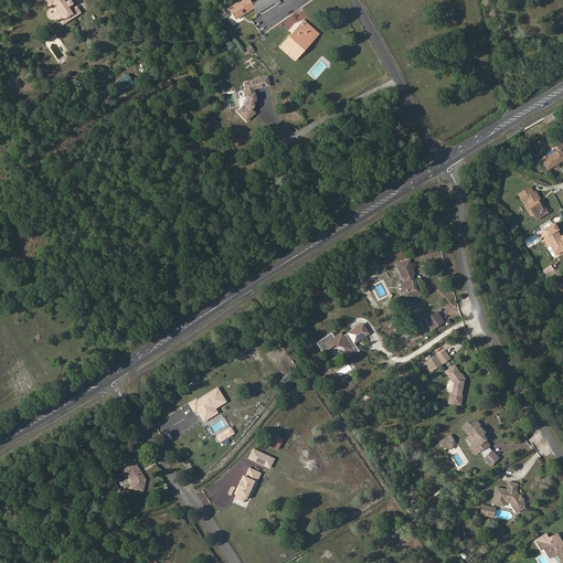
[(52,0),(48,3),(51,8),(53,7),(56,4),(65,18),(63,20),(60,21),(63,27),(82,14),(77,8),(75,9),(73,7),(73,6),(71,1),(70,1),(68,0),(52,0)]
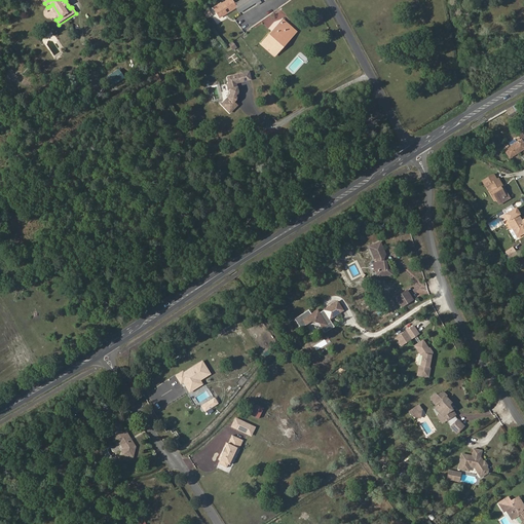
[(224,0),(219,3),(219,2),(213,6),(219,15),(234,6),(232,3),(230,0),(224,0)]
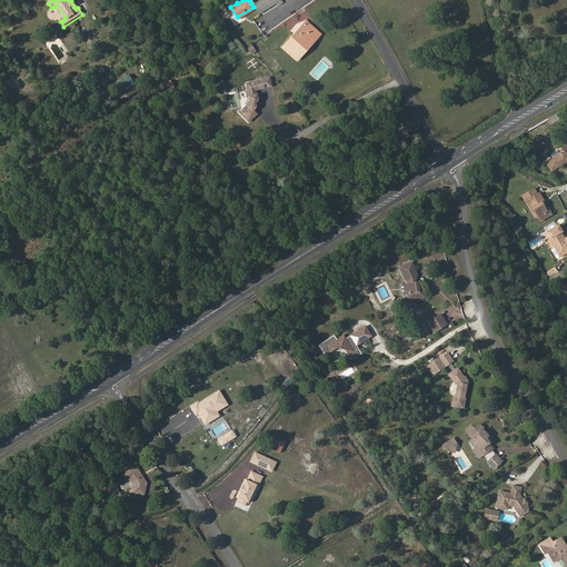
[(254,7),(258,12),(274,2),(271,0),(257,0),(251,3),(254,7)]
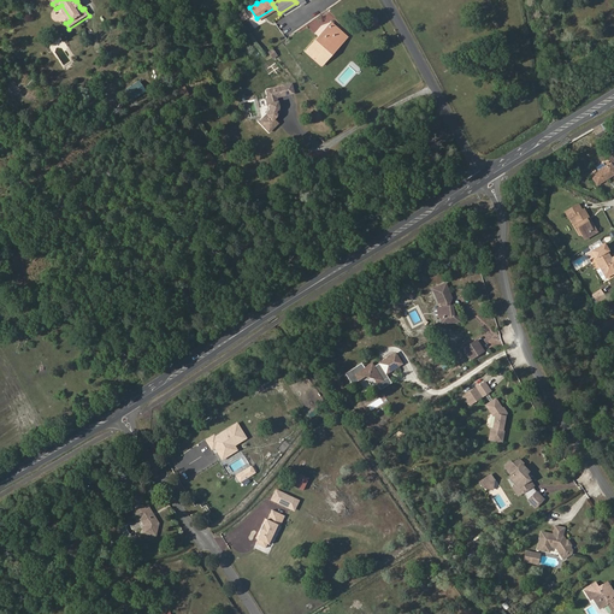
[(58,7),(69,22),(71,19),(62,5),(58,7)]
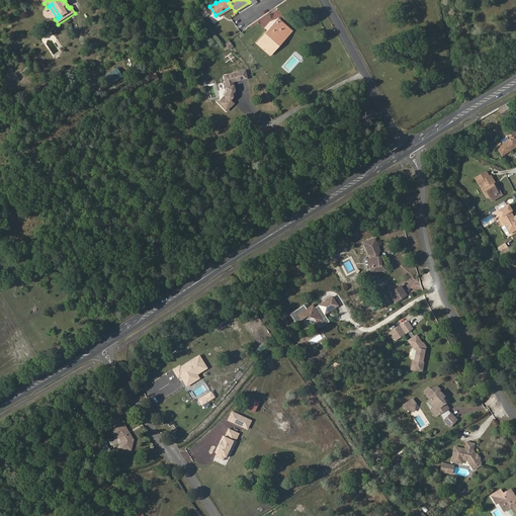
[(276,18),(255,43),(266,52),(287,28),(276,18)]
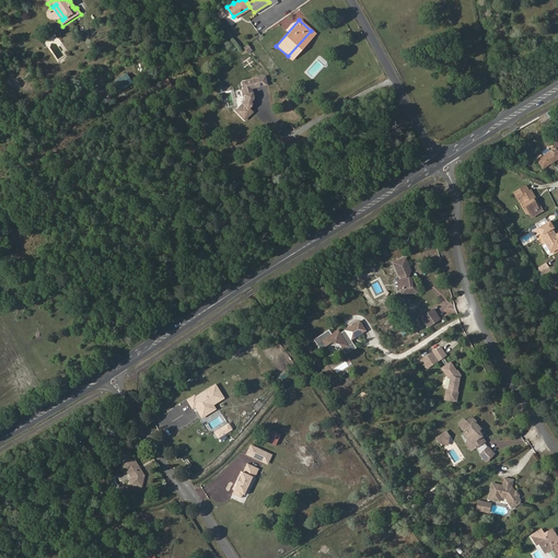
[(291,59),(314,33),(311,31),(288,56),(291,59)]
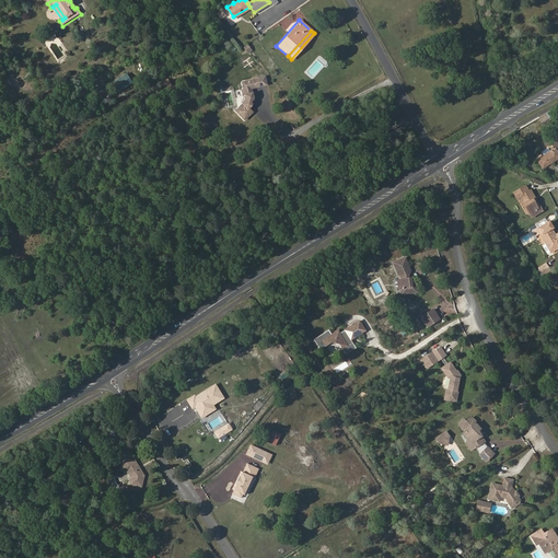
[(125,70),(112,79),(118,89),(131,80),(125,70)]
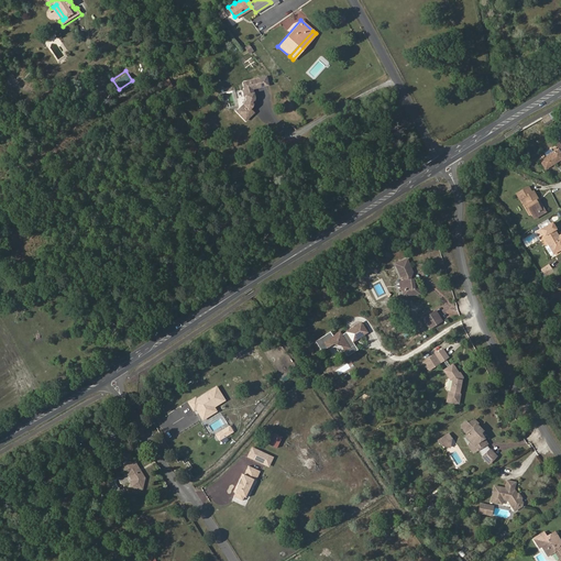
[(161,79),(165,86),(171,83),(167,76),(161,79)]
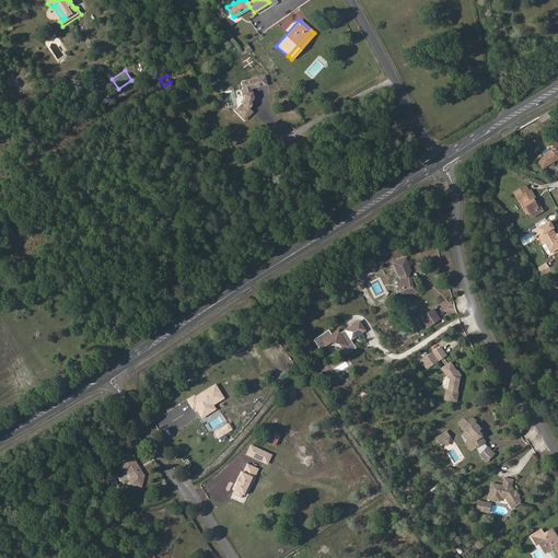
[(248,78),(250,80),(242,82),(243,85),(242,89),(242,92),(244,91),(246,96),(242,102),(235,109),(243,118),(251,111),(248,107),(251,104),(254,95),(250,89),(250,86),(259,84),(257,76),(248,78)]
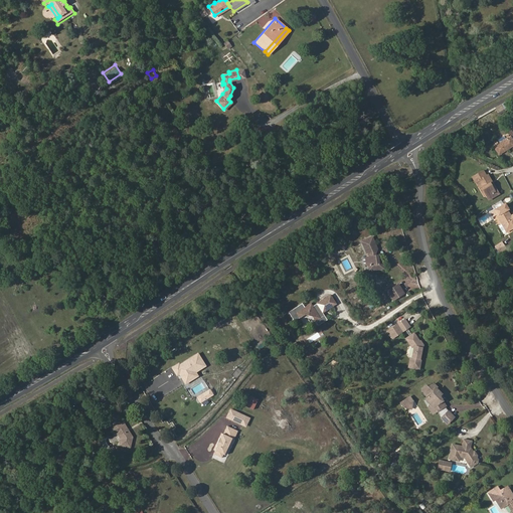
[(512,142),(512,141),(510,136),(493,147),(498,155),(507,150),(505,148),(512,142)]
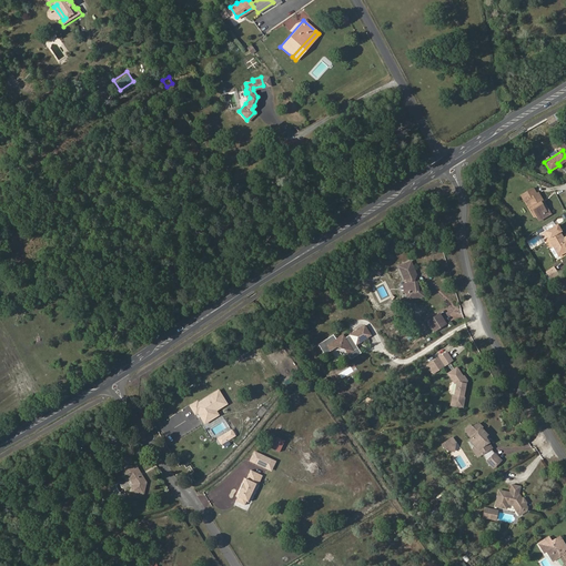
[(535,194),(532,189),(519,195),(523,202),(524,201),(526,199),(531,206),(529,208),(535,219),(544,213),(538,203),(541,202),(536,194),(535,194)]
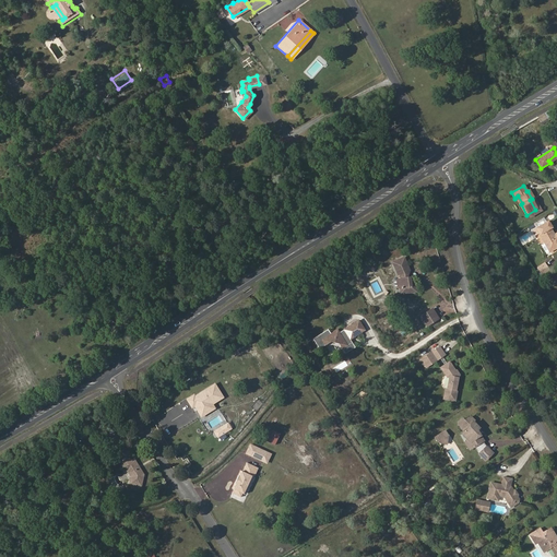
[(526,215),(529,218),(541,211),(533,198),(532,199),(530,200),(535,210),(526,215)]
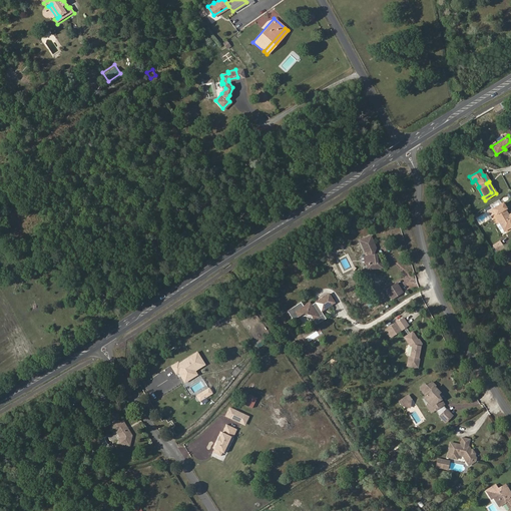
[(503,203),(493,209),(505,229),(510,225),(510,216),(509,216),(508,215),(504,208),(506,207),(503,203)]
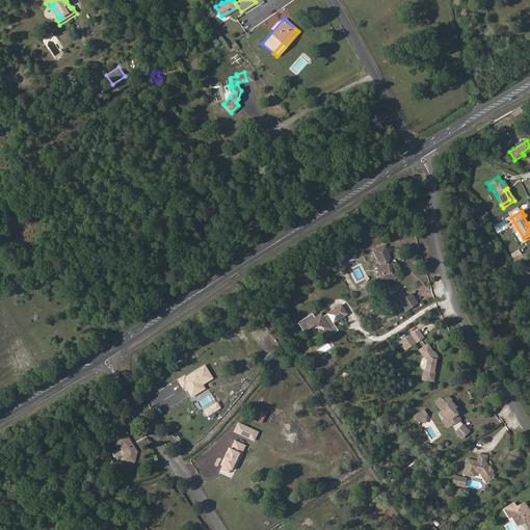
[(383,244),(373,248),(378,261),(381,260),(382,264),(378,264),(376,266),(377,272),(379,273),(383,272),(383,277),(395,276),(395,272),(393,271),(393,268),(390,269),(389,263),(387,263),(387,260),(388,259),(389,256),(383,244)]
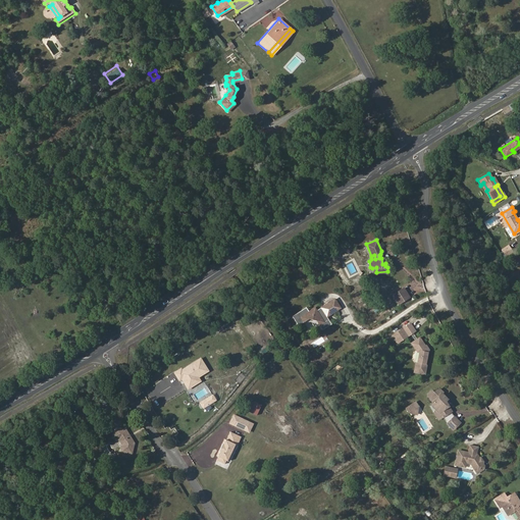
[(500,246),(504,253),(511,250),(508,243),(500,246)]
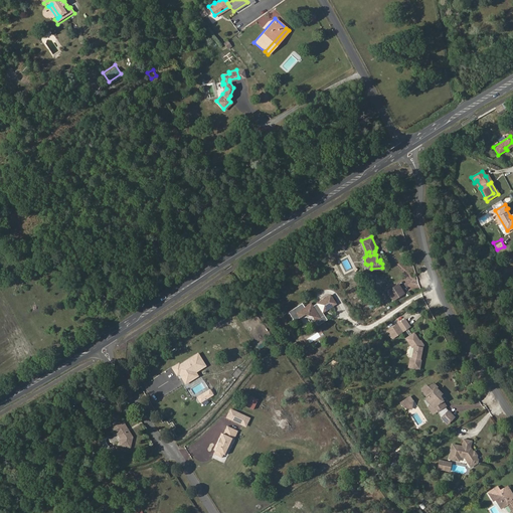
[(397,284),(386,291),(391,300),(402,293),(397,284)]
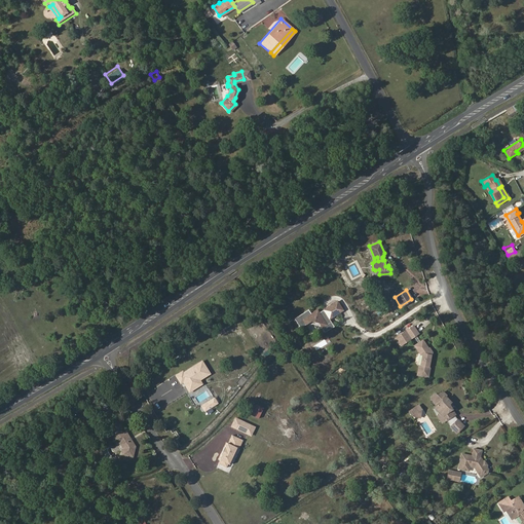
[(344,309),(338,300),(329,306),(335,315),(344,309)]
